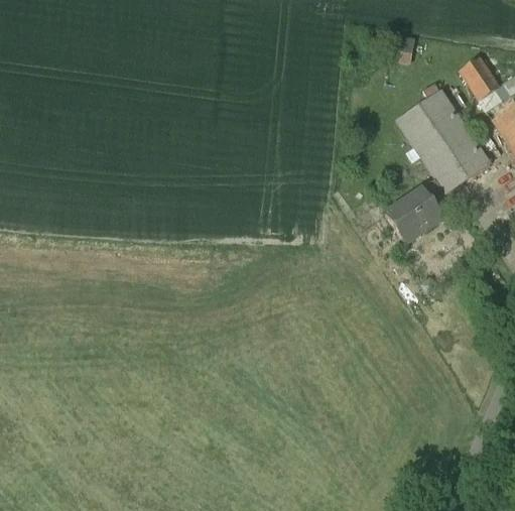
[(411,61),(414,35),(392,32),(389,58),(411,61)]
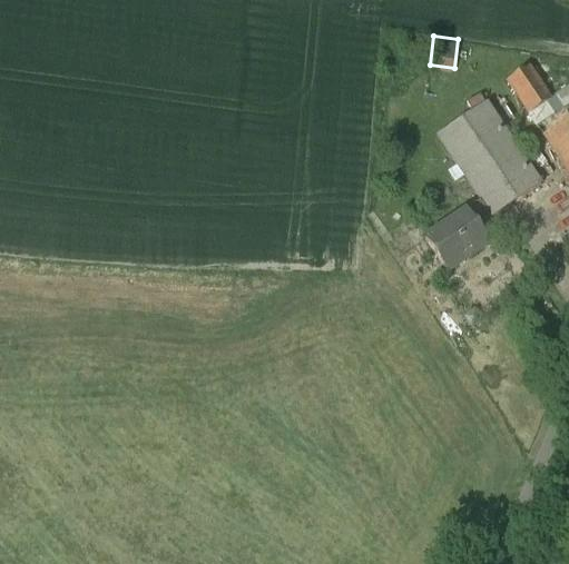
[(528,65),(507,79),(528,112),(550,98),(528,65)]
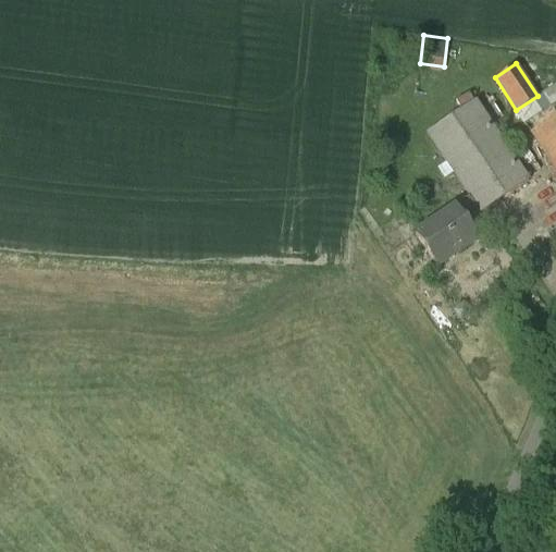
[(472,98),(427,129),(470,194),(480,209),(526,179),(472,98)]
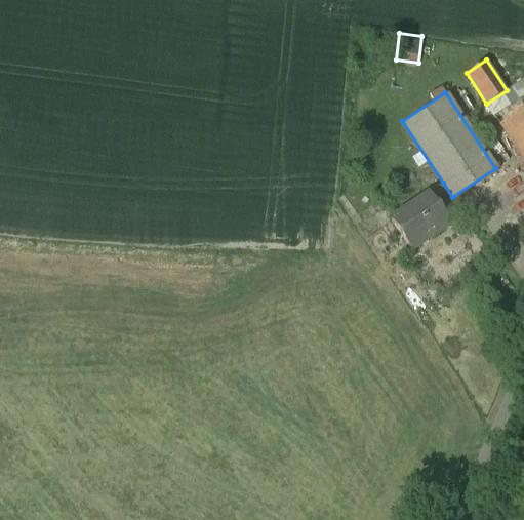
[(523,107),(500,124),(523,159),(523,107)]
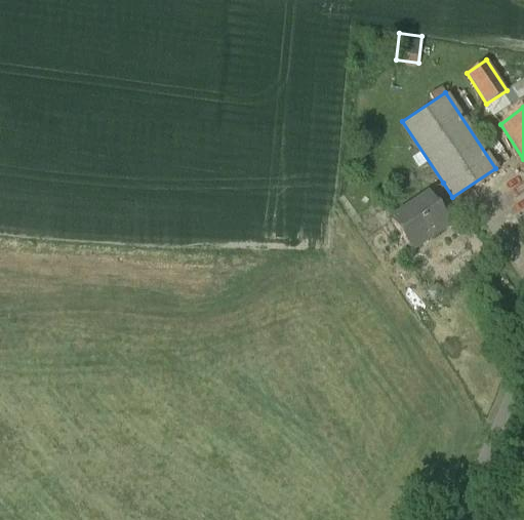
[(443,183),(429,192),(439,206),(452,197),(443,183)]
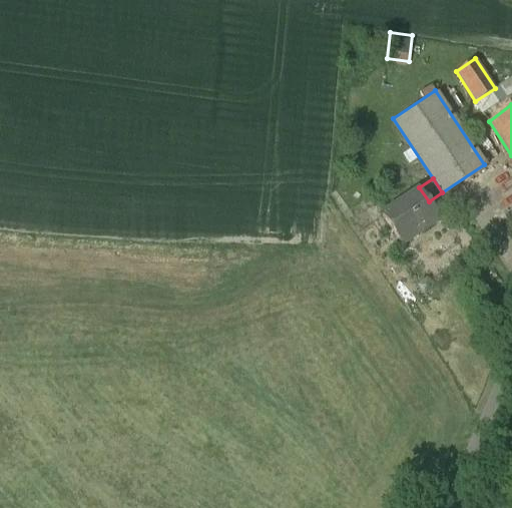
[(429,201),(419,187),(382,212),(402,242),(439,217),(429,201)]
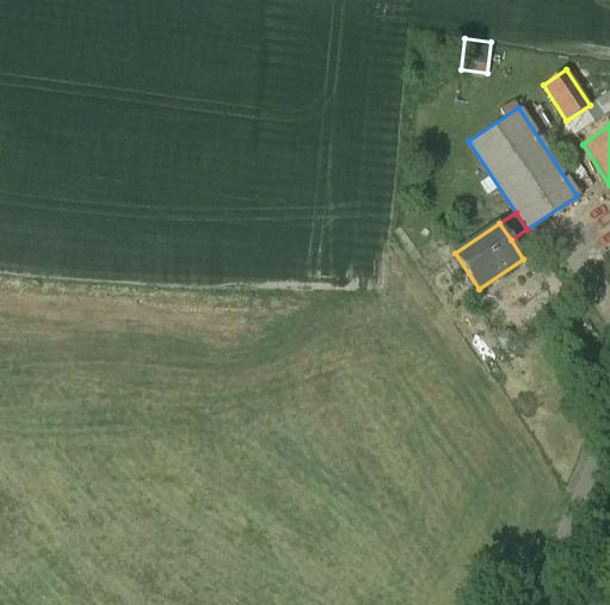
All buildings are outlined.
